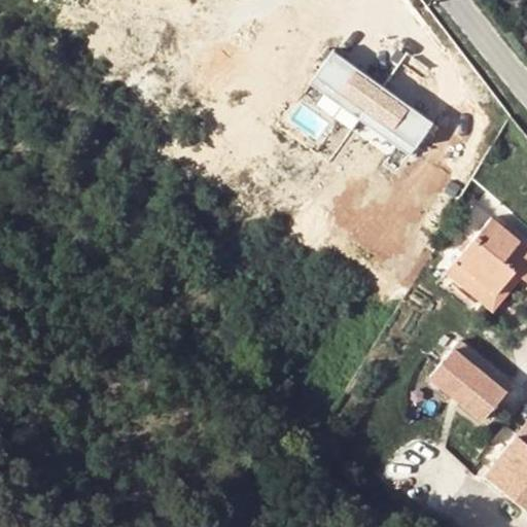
[(305,84),(409,153),(432,119),(327,50),(305,84)]
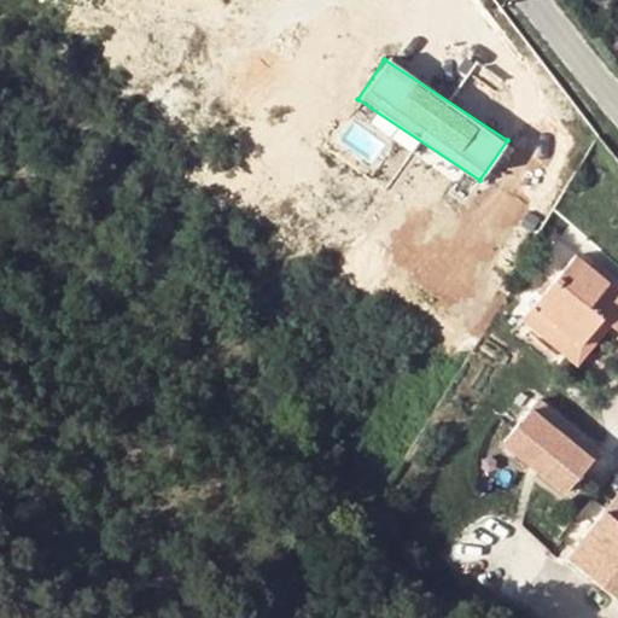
[(604,318),(612,325),(617,328),(617,280),(614,278),(611,284),(590,268),(576,255),(536,303),(584,343),(604,318)]
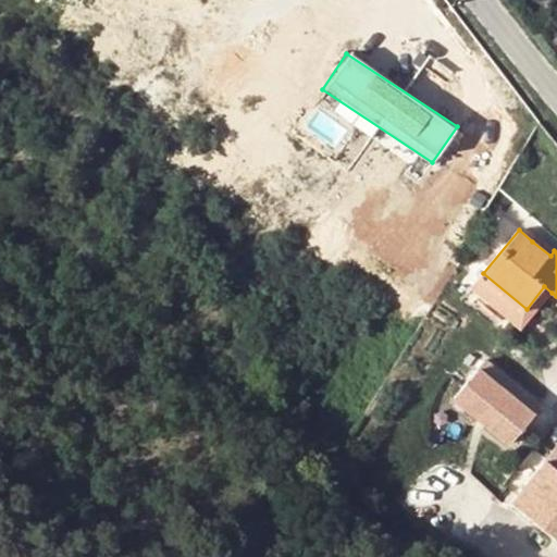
[(536,236),(532,242),(551,256),(554,250),(536,236)]
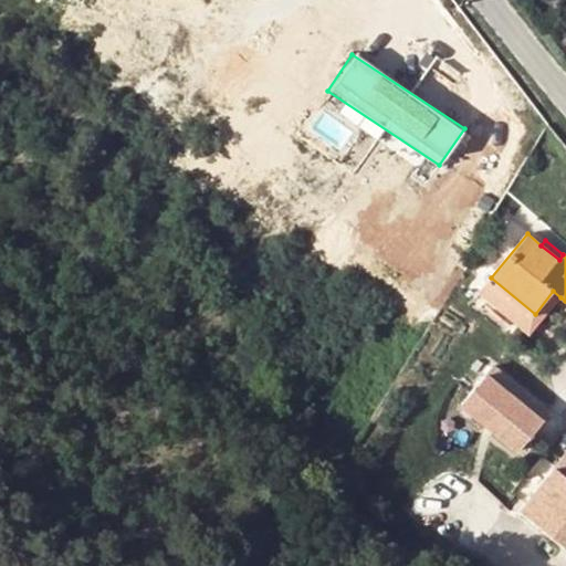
[(535,314),(491,278),(480,292),(531,333),(561,297),(553,291),(535,314)]
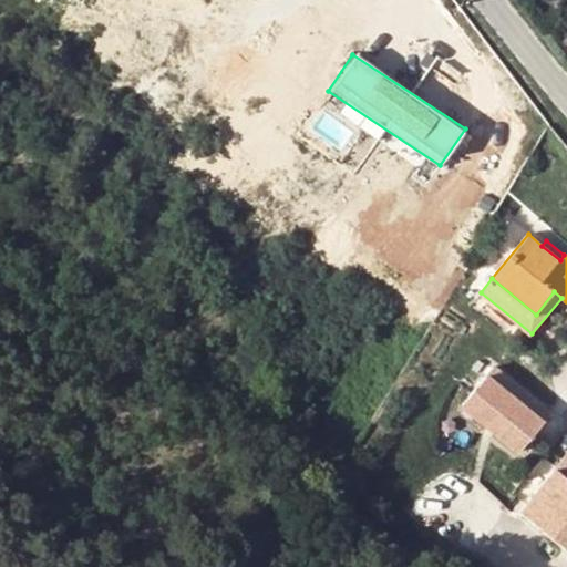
[(521,455),(550,416),(493,370),(462,408),(521,455)]
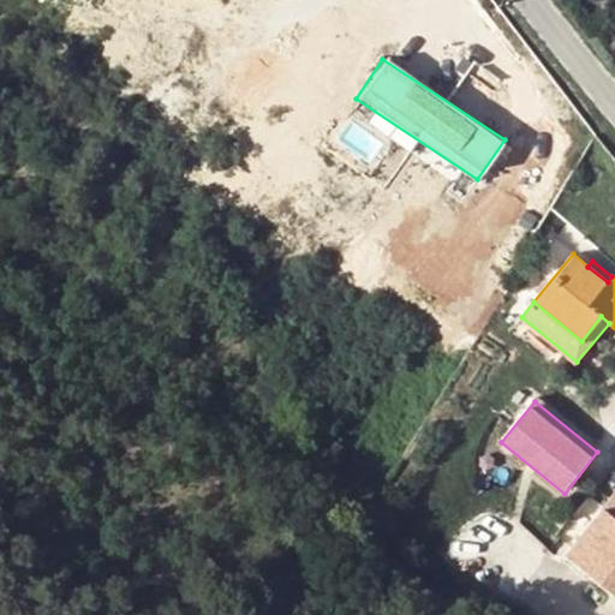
[(614,497),(569,555),(614,592),(614,497)]
